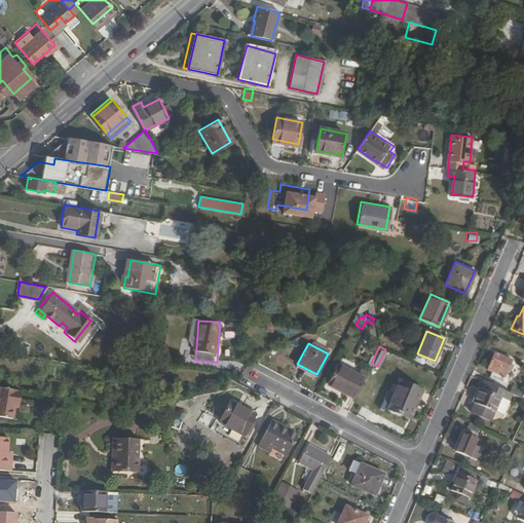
[(511,383),(520,361),(503,355),(496,372),(500,374),(498,378),(511,383)]
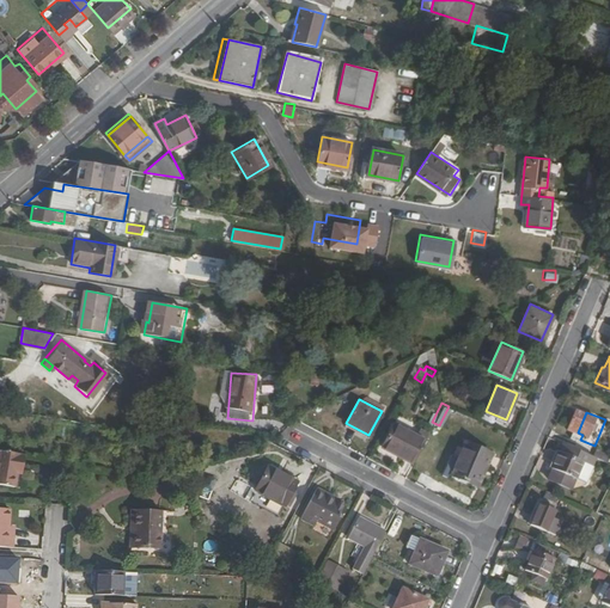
[(410,462),(419,447),(413,444),(418,434),(394,422),(380,447),(410,462)]
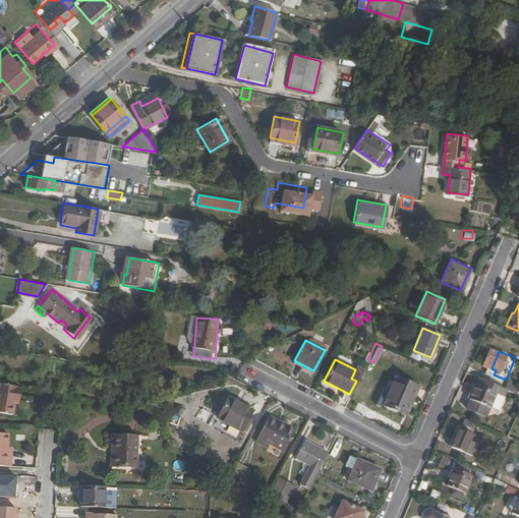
[(416,389),(394,379),(381,408),(401,417),(408,402),(410,403),(416,389)]
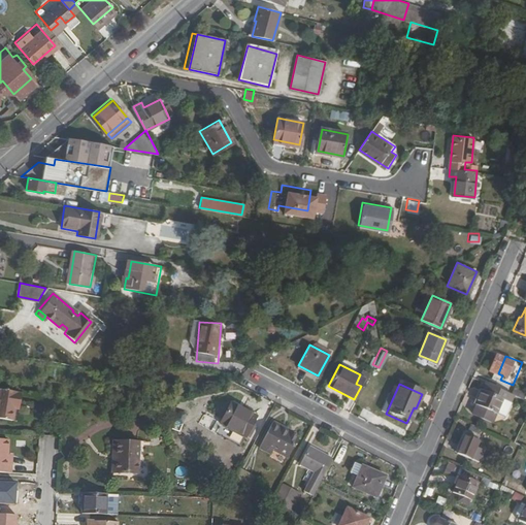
[(18,391),(0,387),(0,418),(12,420),(13,407),(13,402),(18,402),(18,391)]
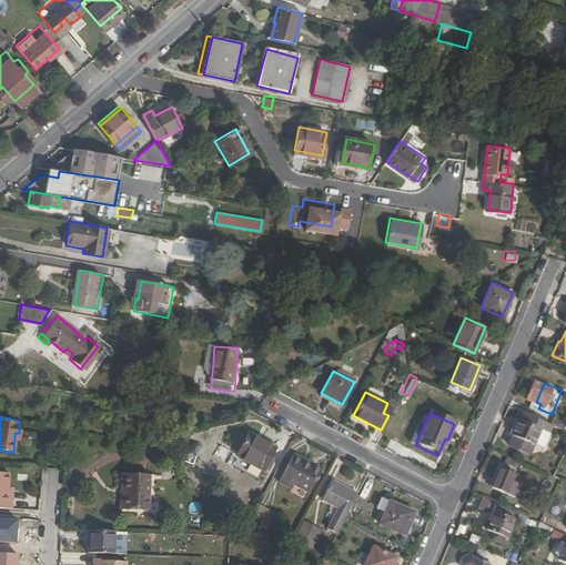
[(514,431),(519,419),(516,416),(511,430),(514,431)]
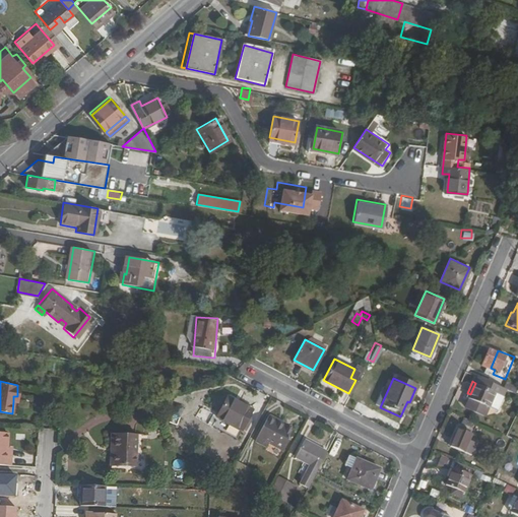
[(504,395),(475,383),(470,394),(465,406),(483,414),(488,405),(498,409),(504,395)]
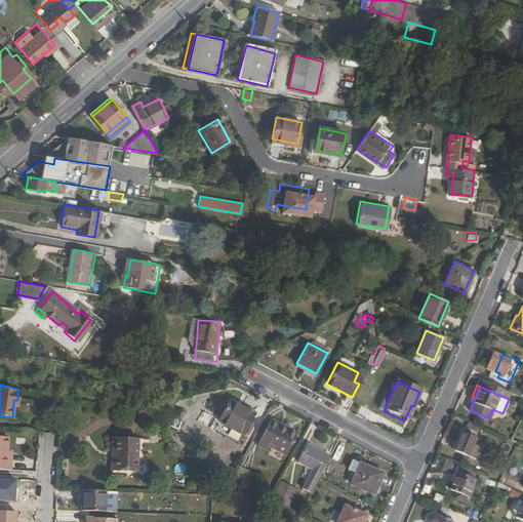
[(229,399),(217,419),(242,433),(254,411),(242,404),(241,405),(229,399)]
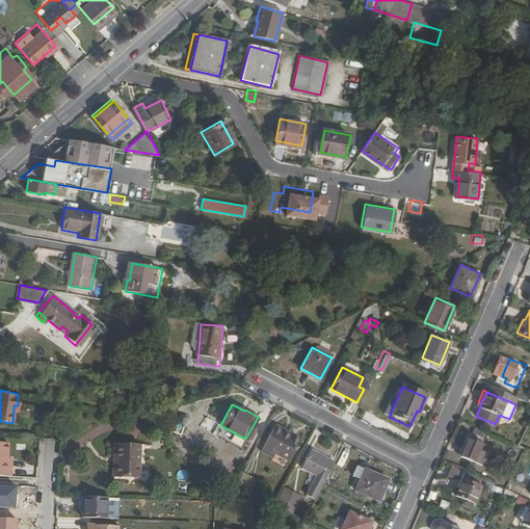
[(414,423),(419,412),(417,411),(409,426),(414,423)]
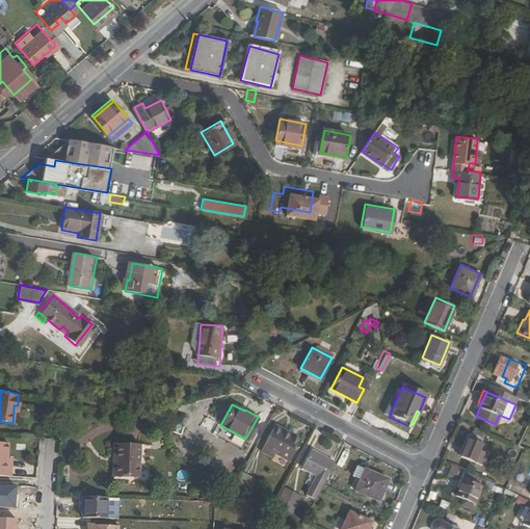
[(262,420),(258,417),(245,439),(250,441),(262,420)]
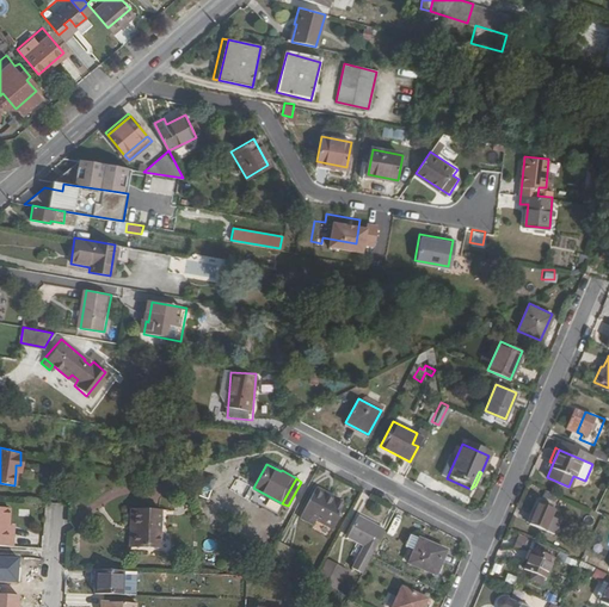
[(324,490),(315,485),(300,515),(313,522),(315,518),(333,527),(344,505),(331,497),(321,493),(324,490)]
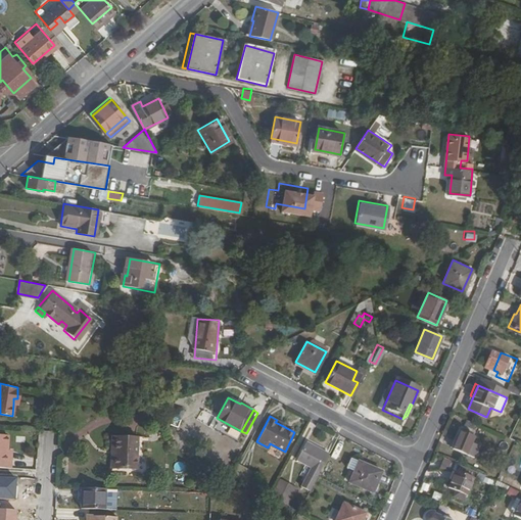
[(455,447),(463,429),(459,427),(452,446),(455,447)]
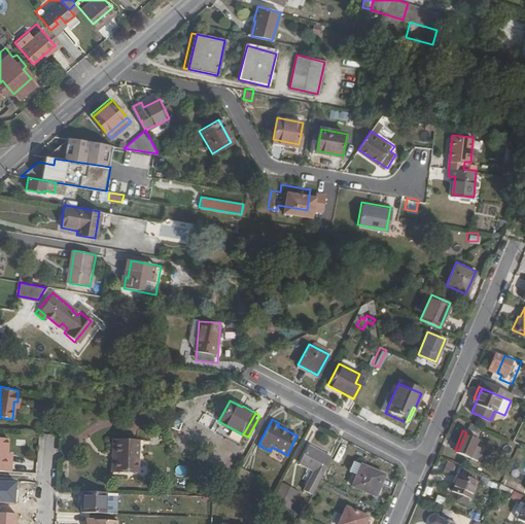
[(466,432),(458,451),(473,457),(480,439),(466,432)]
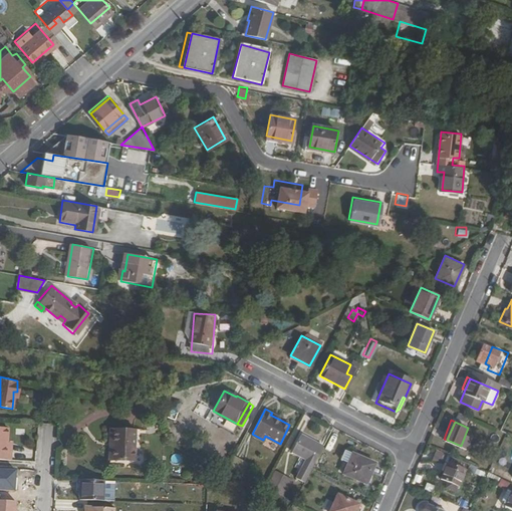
[(0,458),(11,459),(12,452),(5,452),(5,442),(6,427),(0,426),(0,458)]
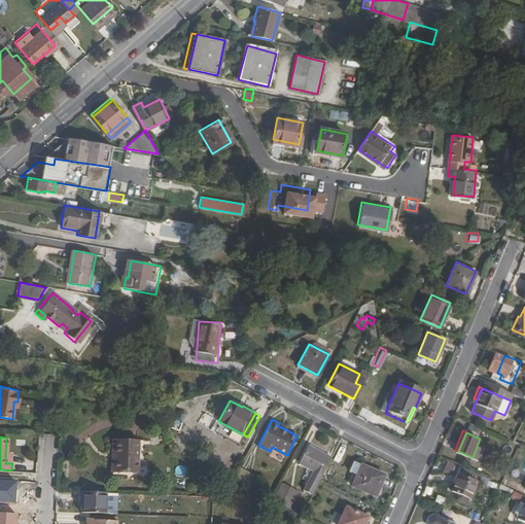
[(135,462),(131,441),(110,445),(114,465),(135,462)]
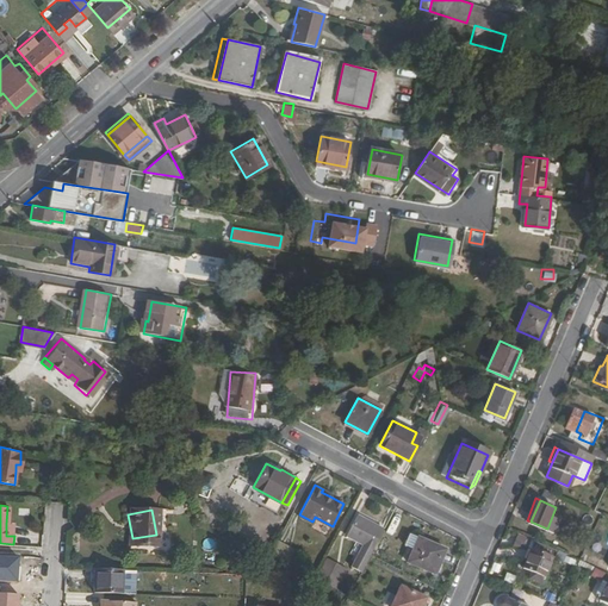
[(366,545),(376,526),(357,516),(346,536),(361,543),(366,545)]
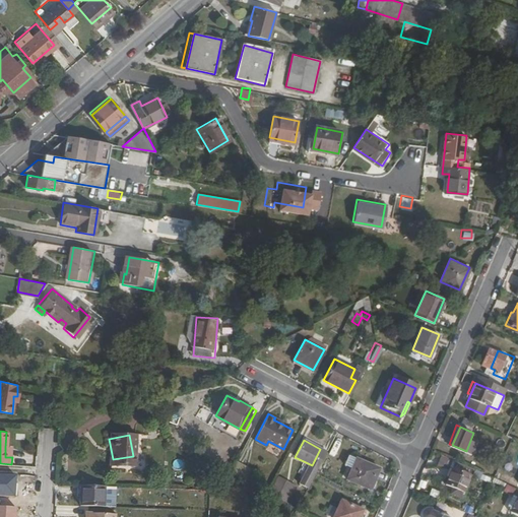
[(298,482),(306,488),(310,480),(314,472),(324,454),(325,451),(320,449),(312,465),(308,463),(298,482)]
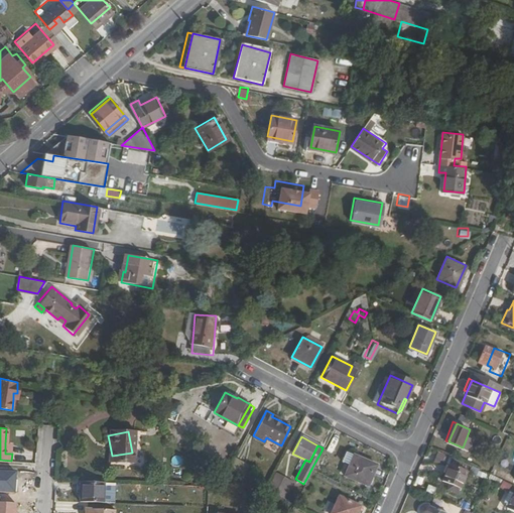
[(433,460),(444,461),(445,450),(434,449),(433,460)]
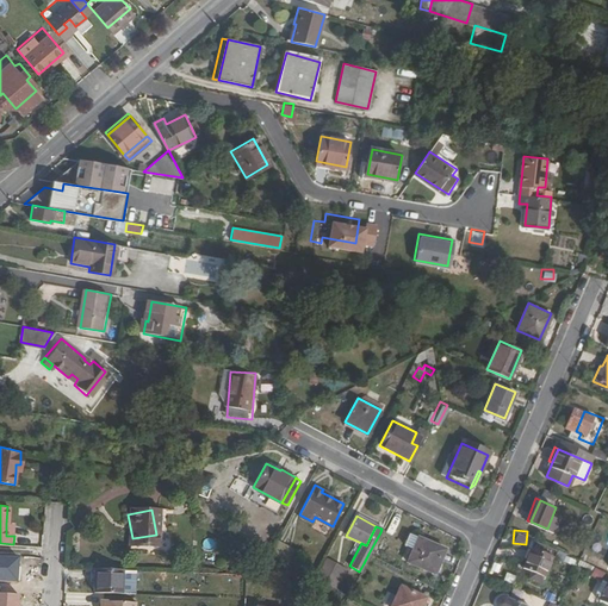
[(445,548),(419,537),(409,562),(434,573),(445,548)]
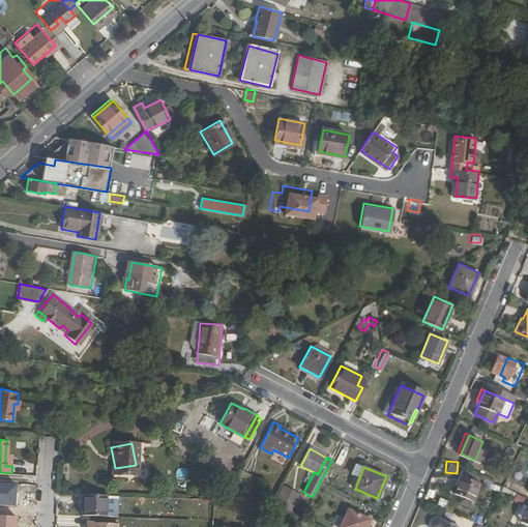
[(481,484),(464,474),(456,492),(474,500),(481,484)]
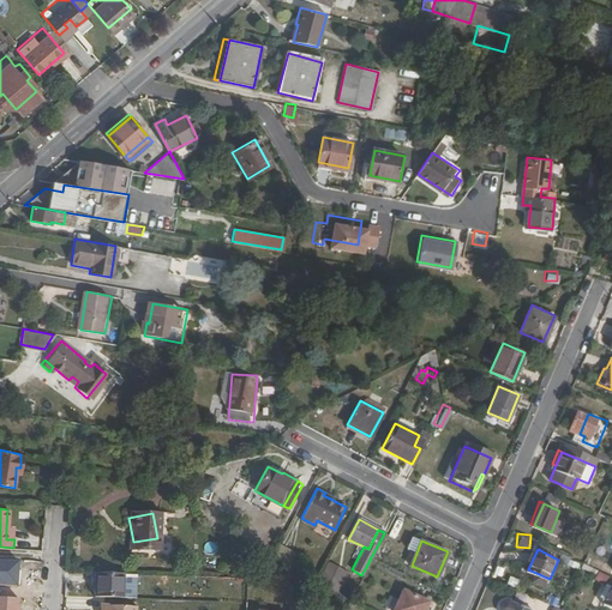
[(325,565),(316,583),(335,593),(345,575),(325,565)]
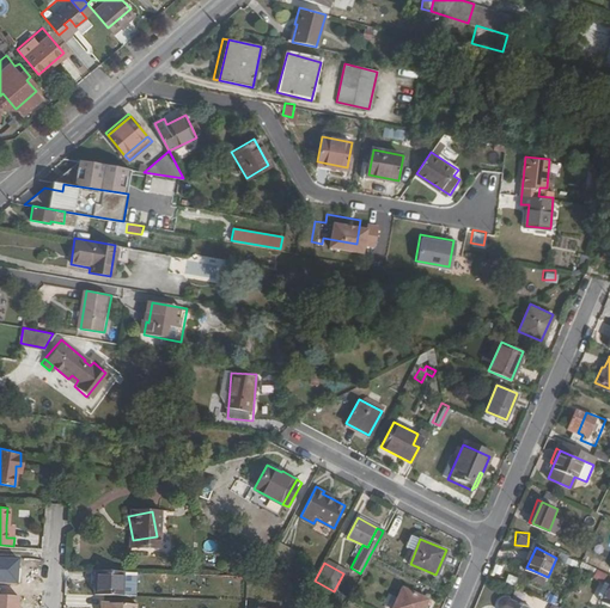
[(95,583),(93,594),(136,597),(139,572),(96,570),(95,583)]
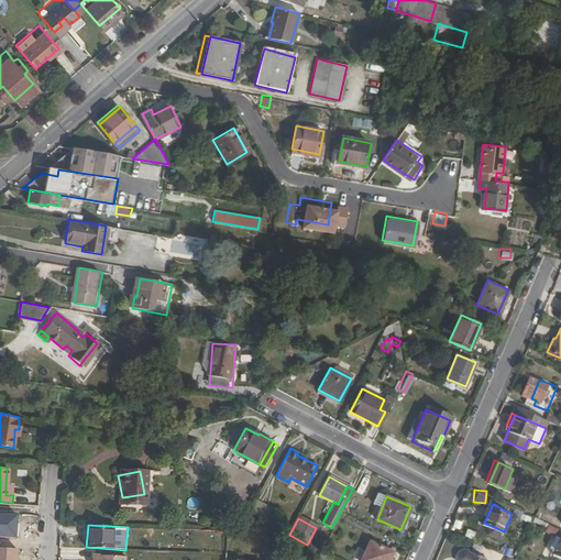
[(373,539),(362,559),(391,559),(395,551),(373,539)]
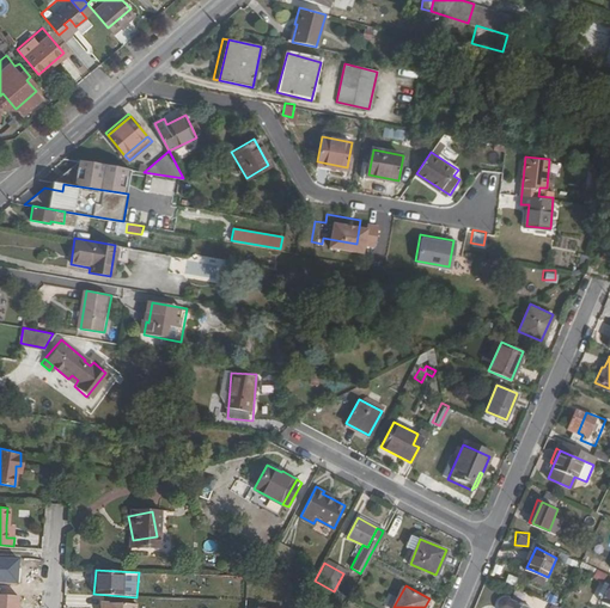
[(532,607),(506,596),(500,597),(498,605),(496,607),(532,607)]
